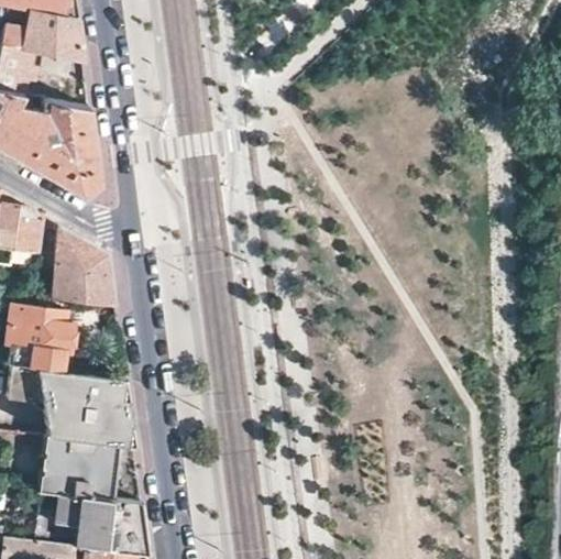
[(0,0),(0,3),(10,6),(10,9),(33,12),(78,19),(75,0),(0,0)]
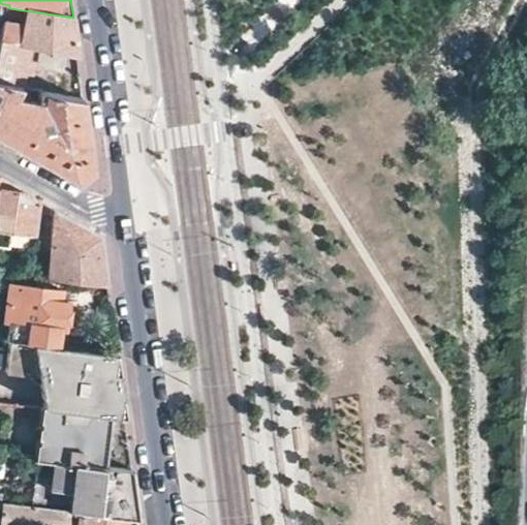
[(5,25),(0,50),(0,85),(22,89),(29,49),(79,59),(73,18),(31,11),(28,27),(5,25)]
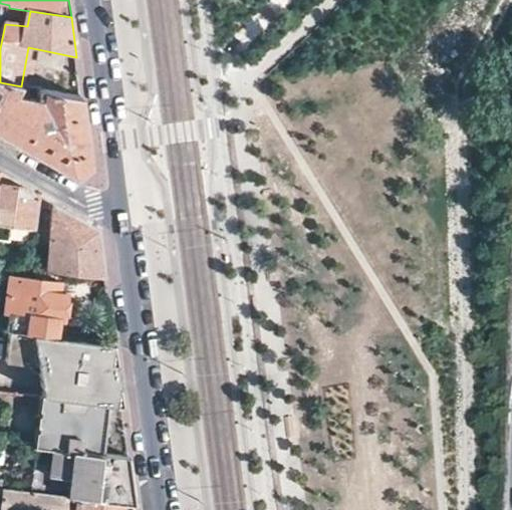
[(0,82),(0,135),(25,150),(27,98),(15,95),(21,86),(0,82)]
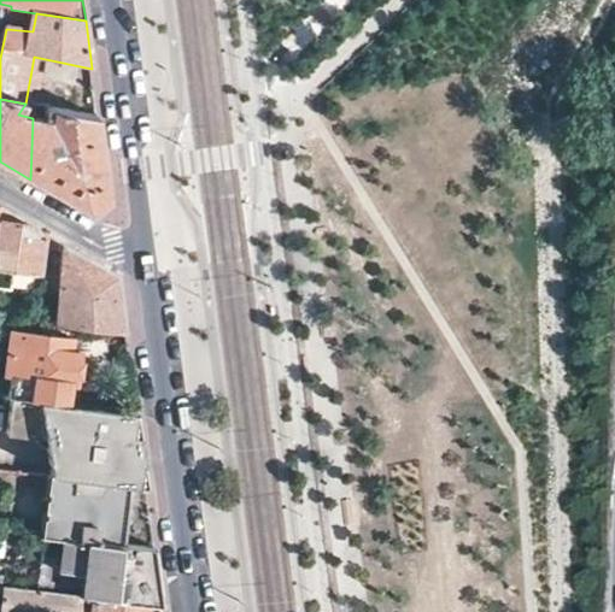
[(33,118),(30,180),(91,213),(109,199),(104,156),(98,116),(47,107),(45,122),(33,118)]
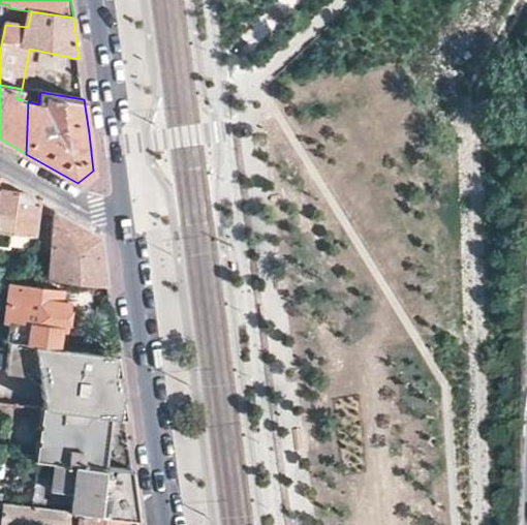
[(0,190),(0,228),(5,230),(5,235),(37,239),(41,205),(27,204),(27,196),(22,193),(18,190),(0,190)]
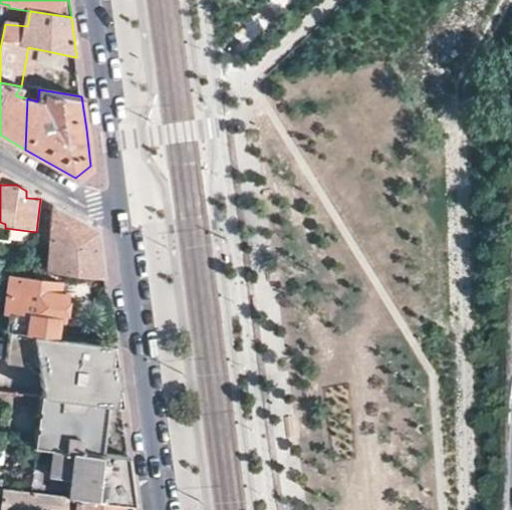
[(50,249),(48,273),(105,280),(102,255),(99,232),(74,217),(54,206),(52,229),(45,228),(43,249),(50,249)]
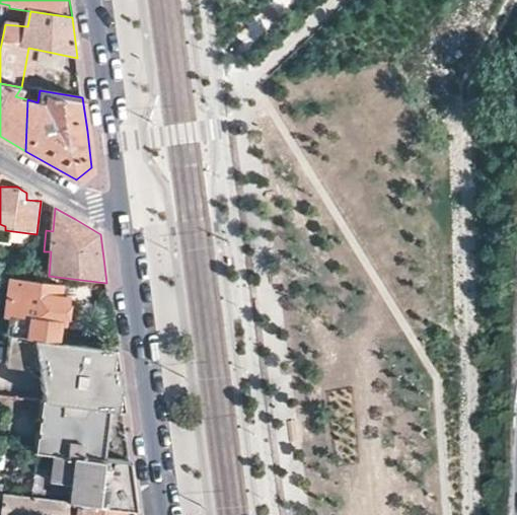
[(12,263),(10,271),(18,272),(19,263),(12,263)]
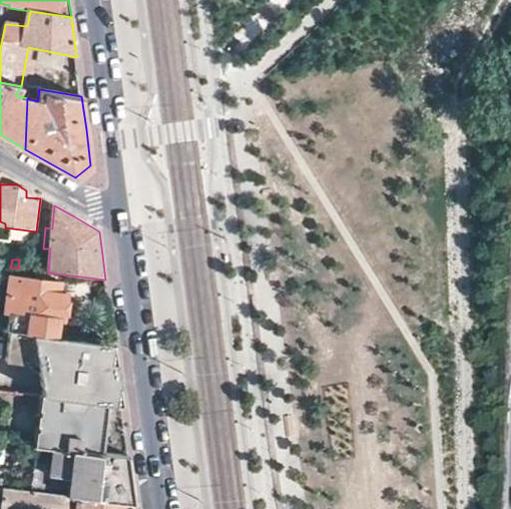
[(13,333),(53,338),(55,316),(69,318),(72,293),(62,292),(63,284),(9,278),(5,313),(11,314),(9,332),(13,333)]
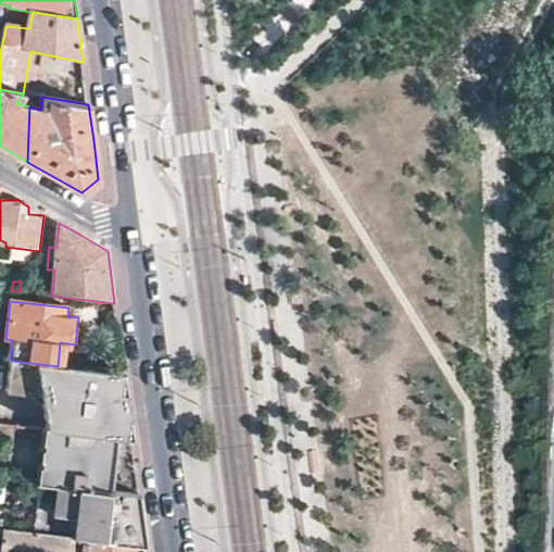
[(124,374),(58,366),(14,361),(10,394),(43,399),(51,431),(118,439),(134,441),(129,411),(124,374)]
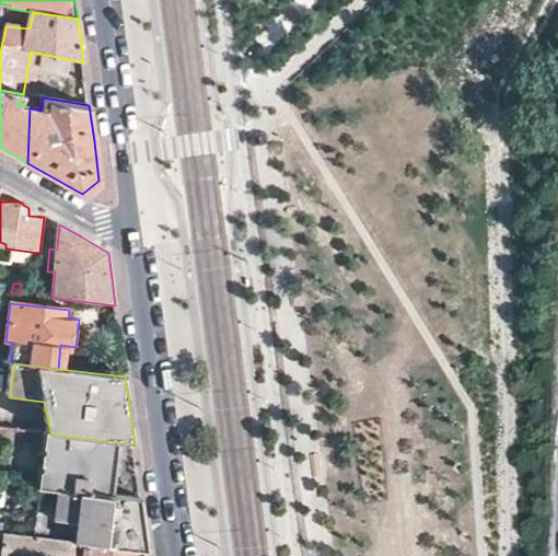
[(51,435),(46,433),(39,488),(70,491),(114,496),(119,442),(51,435)]
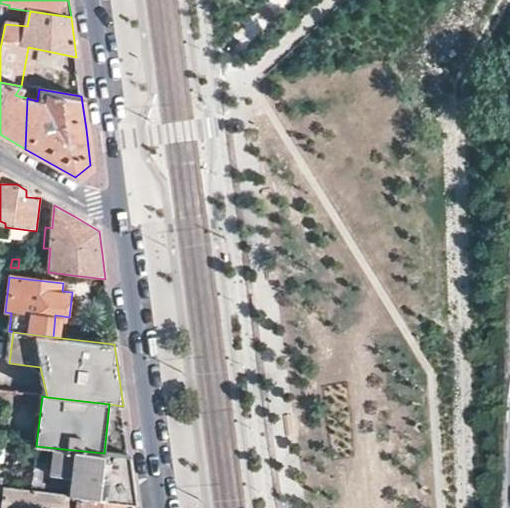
[(130,456),(104,453),(64,449),(71,498),(79,499),(125,505),(136,506),(133,481),(130,456)]
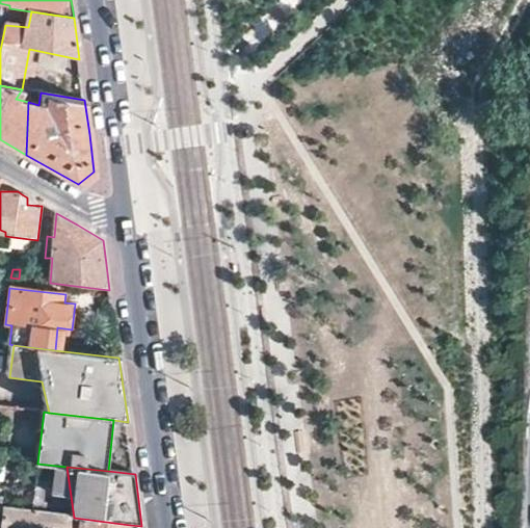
[(72,527),(74,518),(5,509),(3,527),(72,527)]
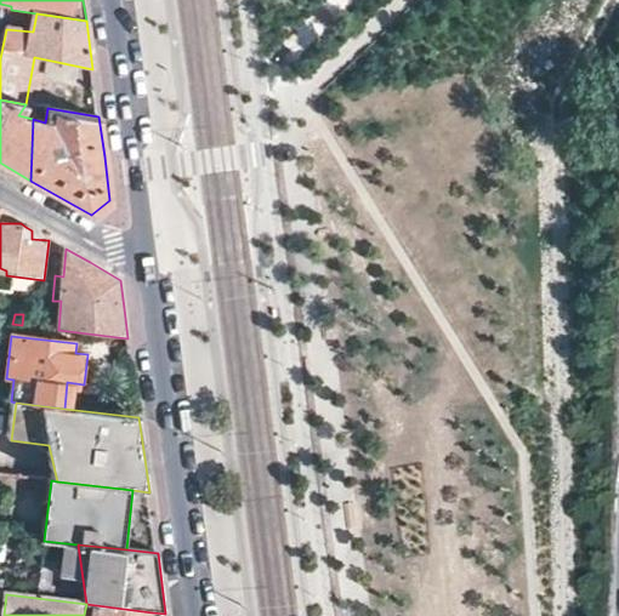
[(151,615),(152,612),(96,605),(95,615),(151,615)]
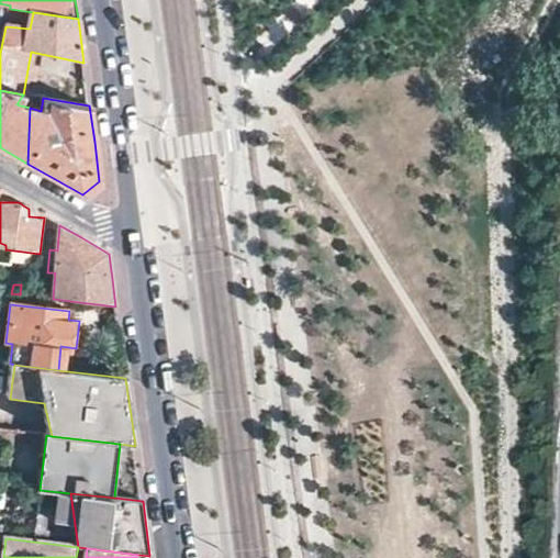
All buildings are outlined.
